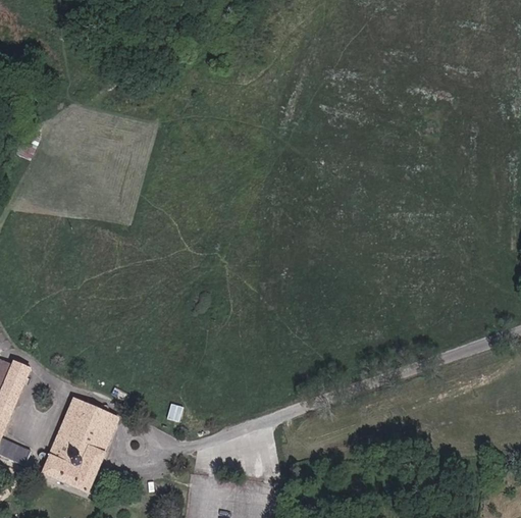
[(30,157),(47,121),(32,113),(14,150),(30,157)]
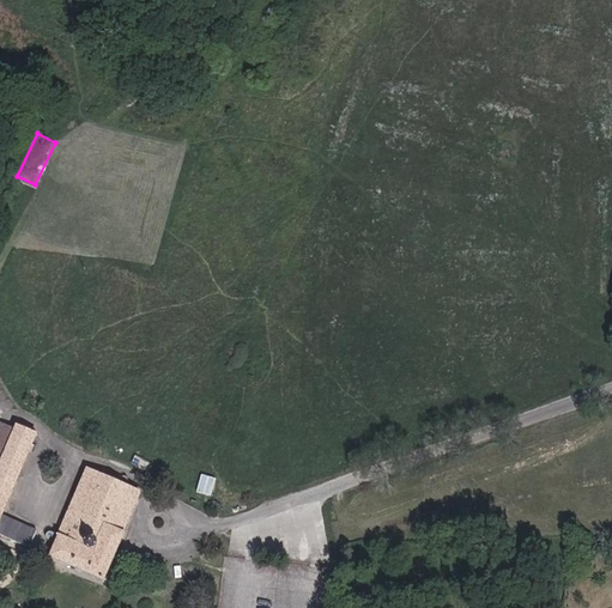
[(0,457),(14,426),(0,419),(0,457)]
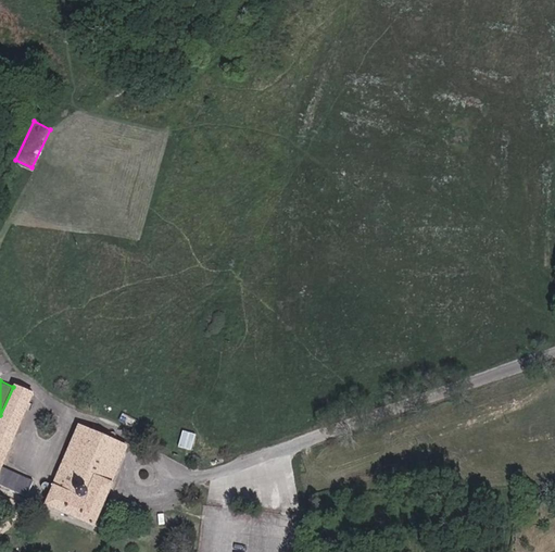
[(1,463),(14,433),(10,430),(19,411),(22,412),(32,390),(14,383),(13,387),(0,415),(0,481),(26,493),(33,477),(1,463)]
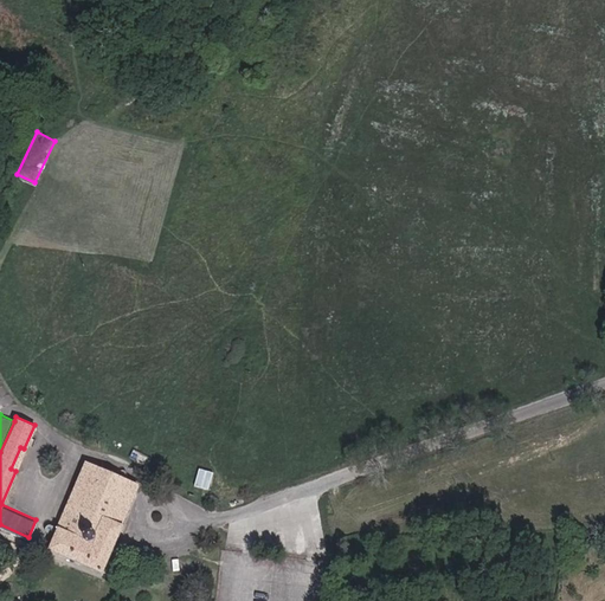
[(15,471),(24,448),(20,447),(11,469),(15,471)]
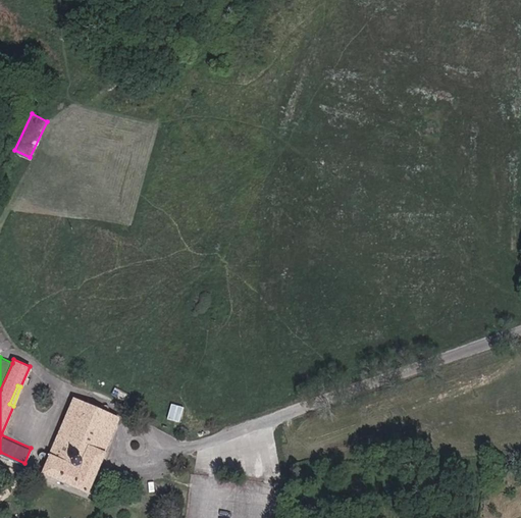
[(88,490),(105,449),(104,449),(118,416),(73,397),(49,451),(50,451),(41,470),(88,490)]
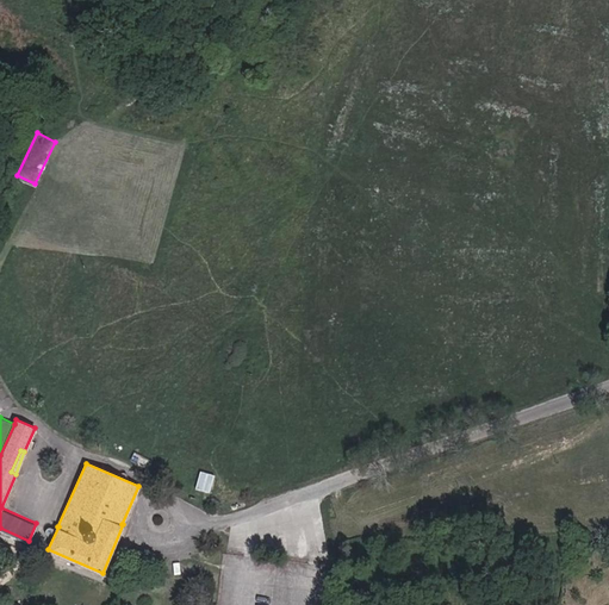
[(211,488),(217,471),(202,466),(196,484),(211,488)]
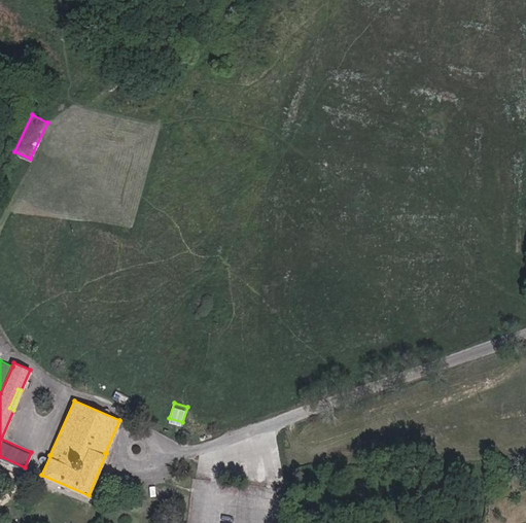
All buildings are outlined.
